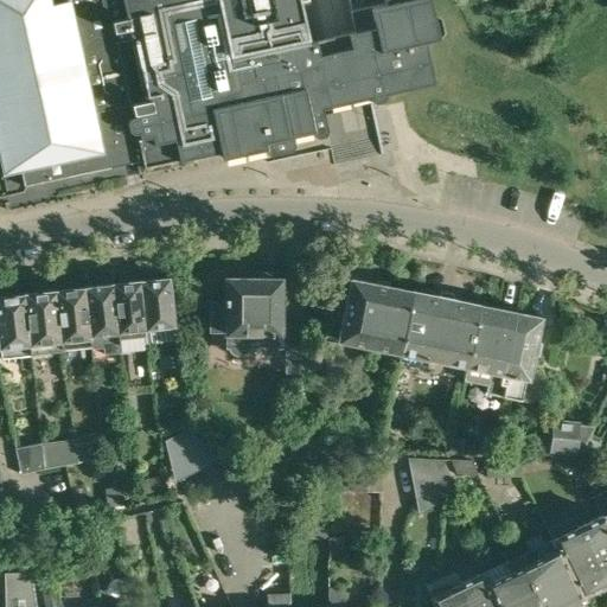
[(0,0),(0,167),(1,173),(21,170),(24,186),(136,161),(139,171),(144,174),(166,168),(199,161),(203,157),(221,153),(222,158),(262,148),(269,153),(291,148),(294,144),(292,135),(308,132),(317,136),(324,134),(327,129),(323,107),(370,96),(370,98),(375,102),(381,100),(384,96),(384,93),(434,83),(426,40),(439,38),(439,37),(441,37),(445,32),(441,17),(436,14),(434,14),(430,0),(385,0),(387,2),(350,10),(355,31),(307,42),(307,37),(299,0),(0,0)]
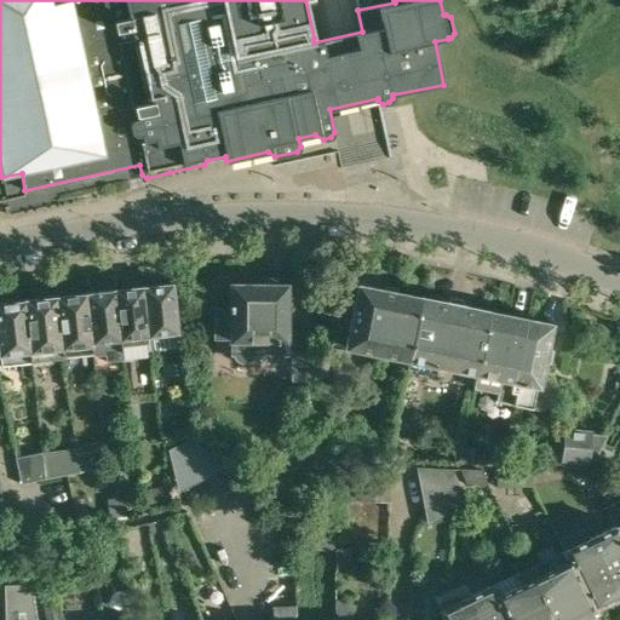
[(171,283),(143,287),(148,337),(149,351),(178,348),(171,283)]
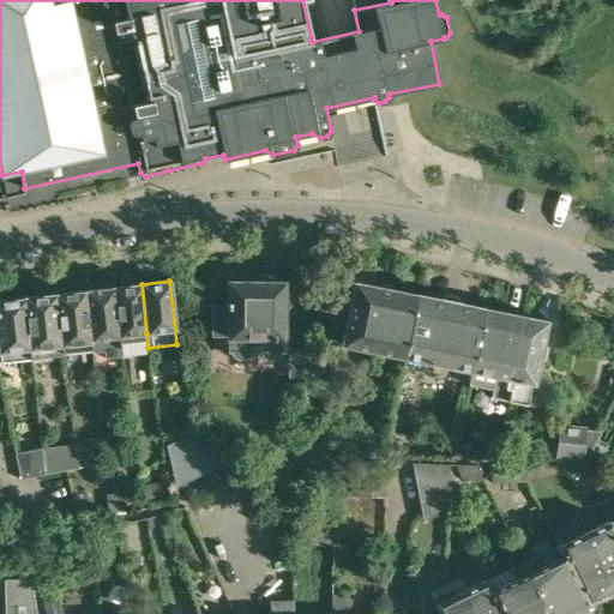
[(250,350),(260,350),(262,354),(264,356),(266,359),(270,359),(275,359),(277,357),(281,353),(281,351),(289,351),(289,384),(302,384),(307,329),(283,330),(283,282),(228,281),(228,306),(214,306),(214,335),(230,333),(230,349),(233,350),(233,353),(235,355),(238,356),(240,357),(244,357),(246,356),(247,354),(248,353),(250,350)]
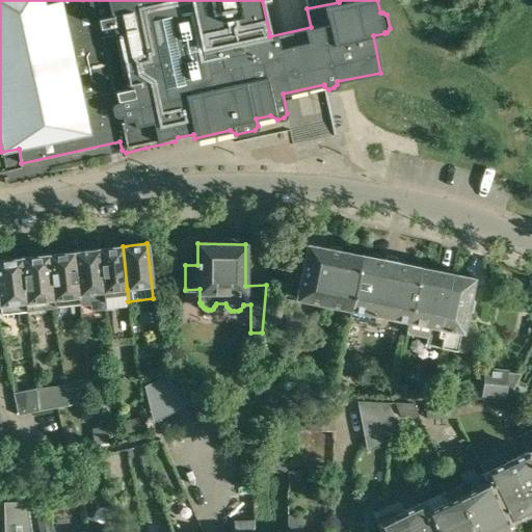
[(349,315),(362,256),(308,244),(304,264),(303,264),(300,280),(297,297),(350,309),(349,315)]
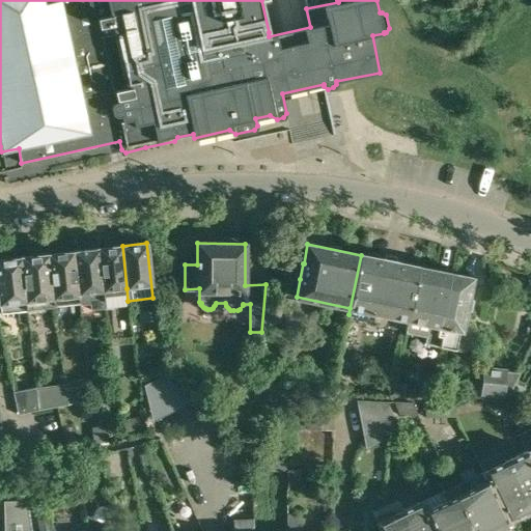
[(127,288),(122,246),(99,249),(104,290),(105,307),(129,305),(128,301),(127,288)]
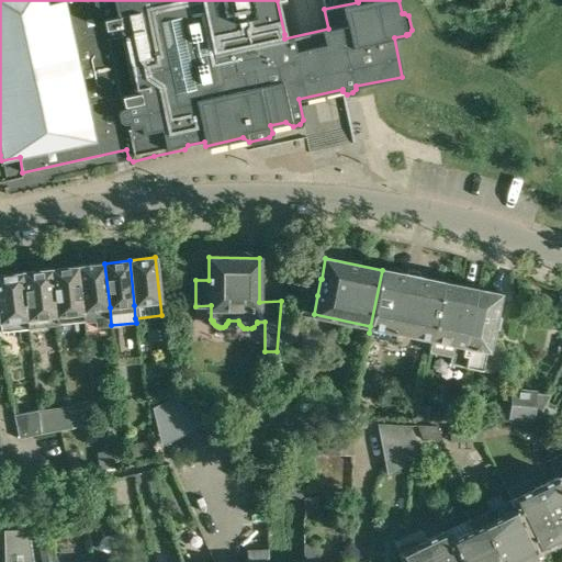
[(104,263),(79,266),(83,310),(93,308),(96,327),(112,326),(111,325),(110,307),(104,263)]
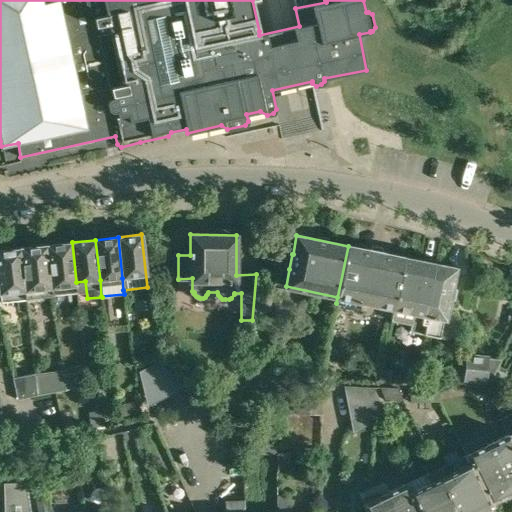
[(72,242),(46,245),(52,293),(77,290),(76,282),(72,242)]
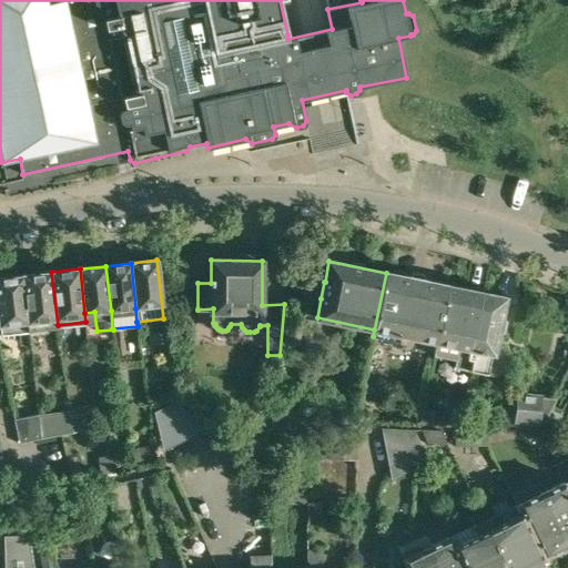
[(51,272),(22,275),(29,332),(57,328),(57,325),(58,325),(51,272)]
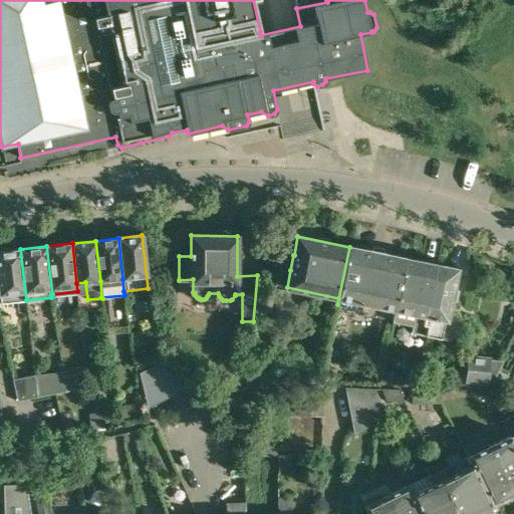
[(349,247),(337,304),(361,309),(362,303),(395,309),(393,321),(406,258),(349,247)]
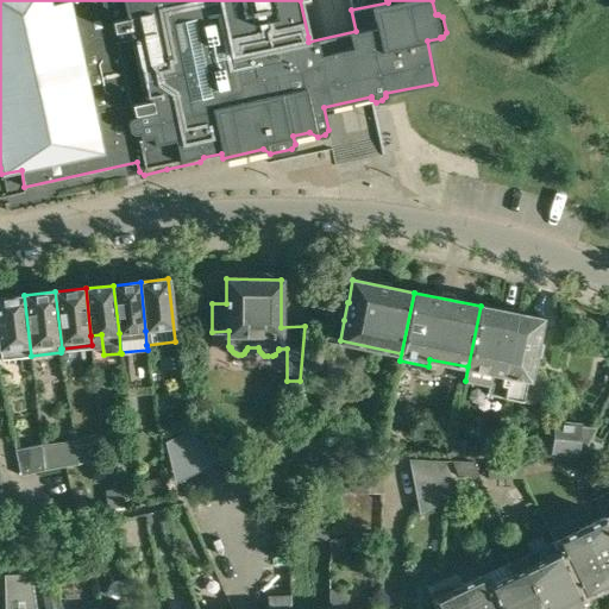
[(0,358),(31,356),(24,295),(0,297),(0,358)]
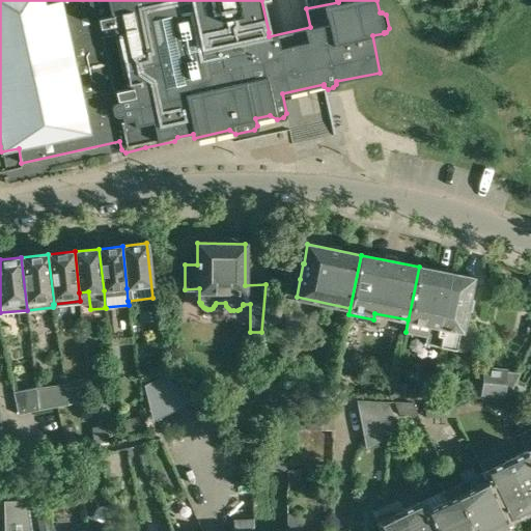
[(419,267),(406,332),(425,335),(424,343),(441,346),(443,337),(438,336),(450,273),(419,267)]
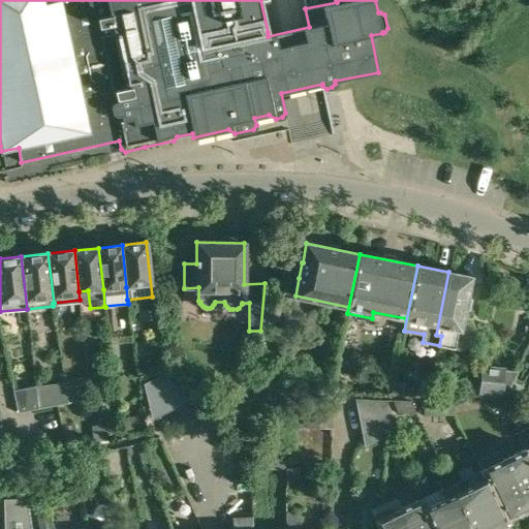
[(441,336),(439,345),(454,348),(460,349),(470,342),(472,332),(468,323),(461,322),(470,277),(448,272),(436,335),(441,336)]
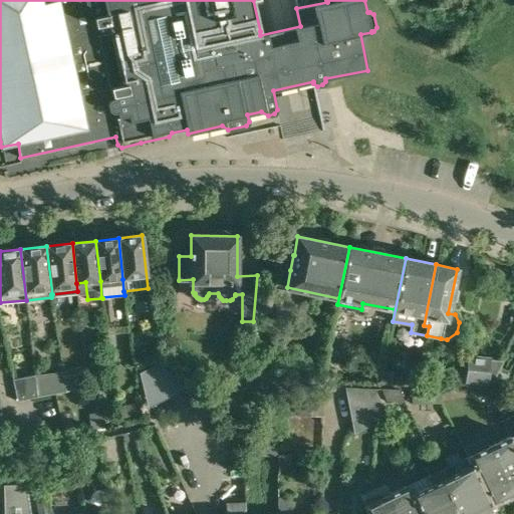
[(504,360),(468,355),(465,382),(488,384),(488,382),(493,382),(504,360)]
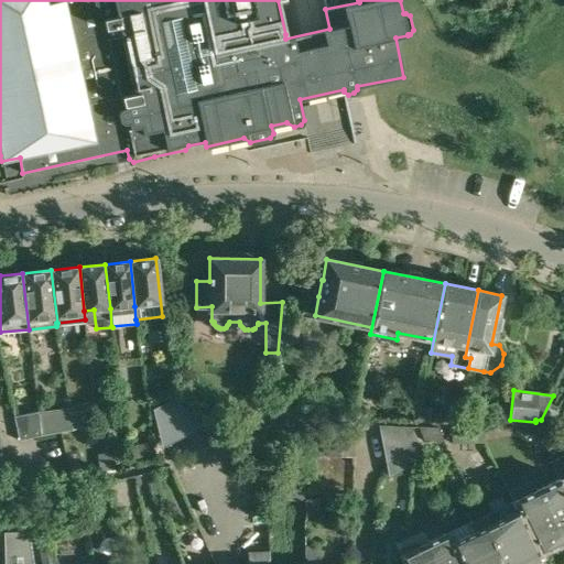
[(194,421),(174,401),(154,411),(161,437),(194,421)]
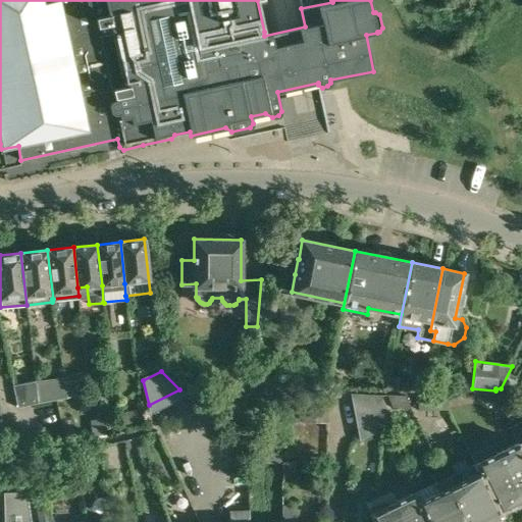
[(399,389),(400,377),(388,377),(386,388),(399,389)]
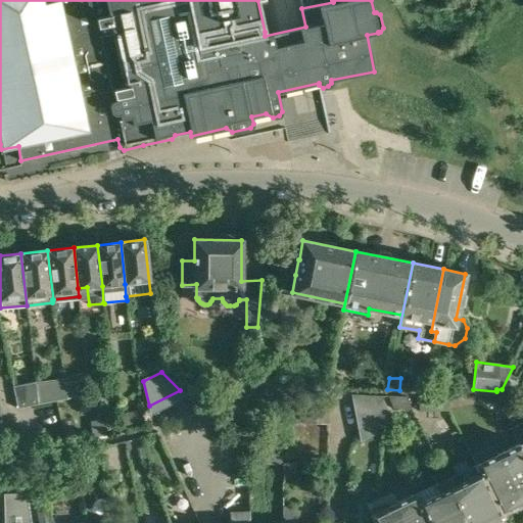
[(18,408),(39,403),(36,381),(13,385),(18,408)]
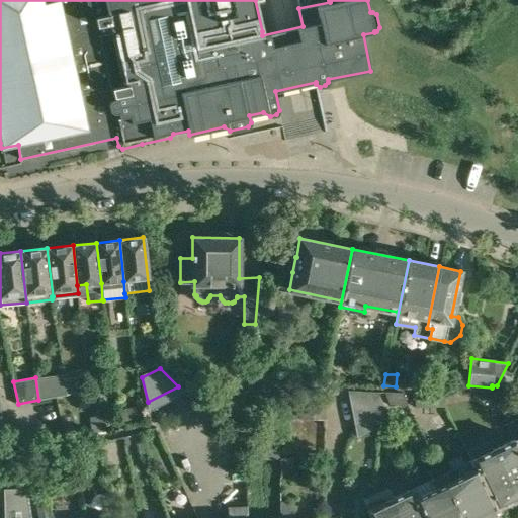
[(357,436),(392,421),(378,391),(348,390),(357,436)]
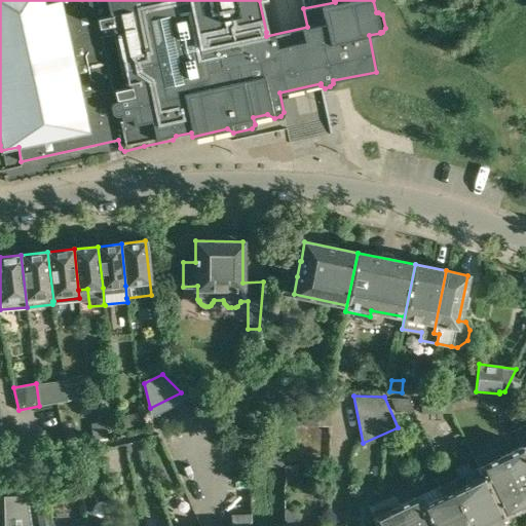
[(395,411),(415,412),(409,399),(389,398),(395,411)]
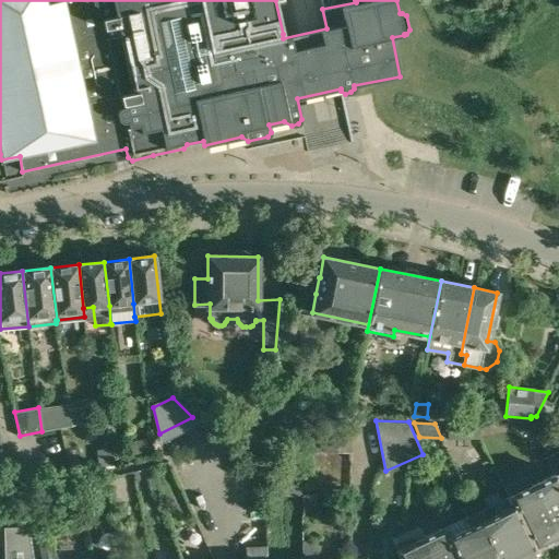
[(480,439),(480,425),(448,426),(448,439),(480,439)]
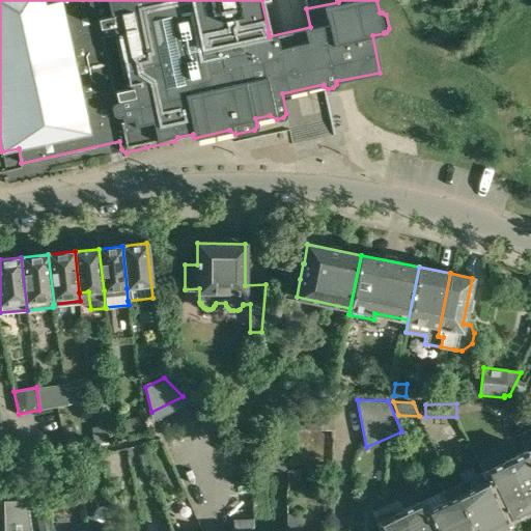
[(478,464),(482,472),(507,525),(509,520),(530,509),(530,457),(520,435),(509,440),(513,448),(519,445),(523,452),(504,462),(500,453),(478,464)]
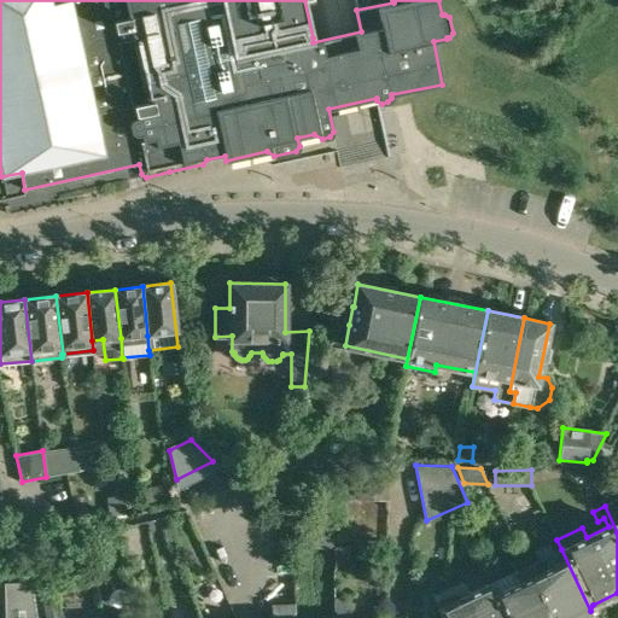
[(538,559),(526,565),(552,617),(588,617),(590,611),(561,549),(553,553),(548,544),(535,552),(538,559)]
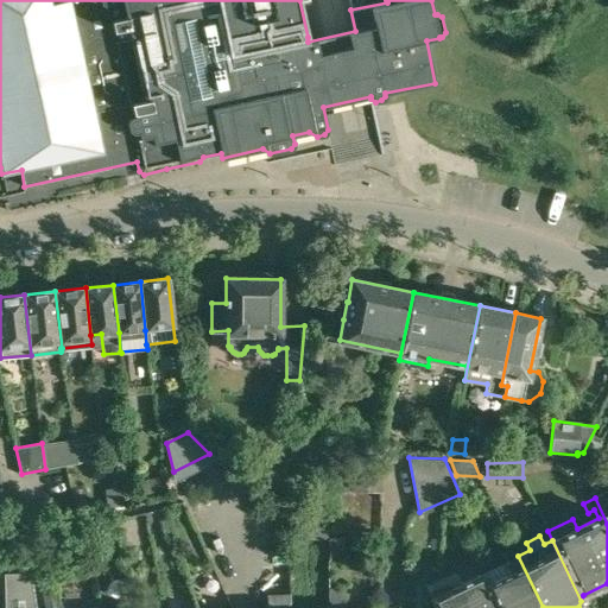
[(511,571),(487,582),(499,607),(543,607),(518,556),(506,562),(511,571)]
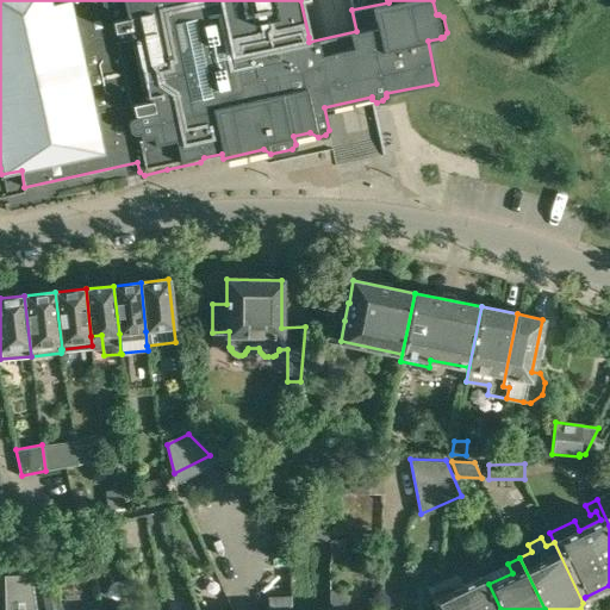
[(38,564),(44,609),(60,609),(53,561),(38,564)]
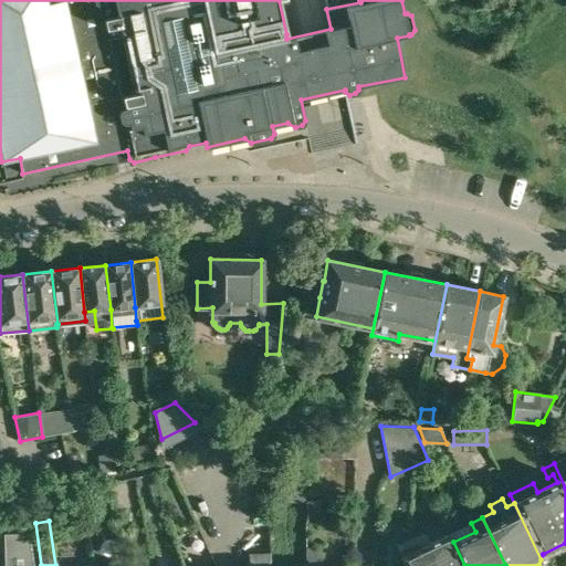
[(248,553),(248,565),(247,565),(271,565),(270,525),(257,525),(258,553),(248,553)]
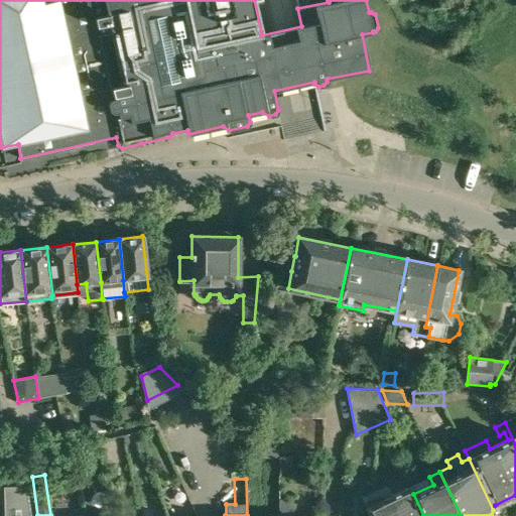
[(30,515),(26,486),(4,486),(4,515),(30,515)]
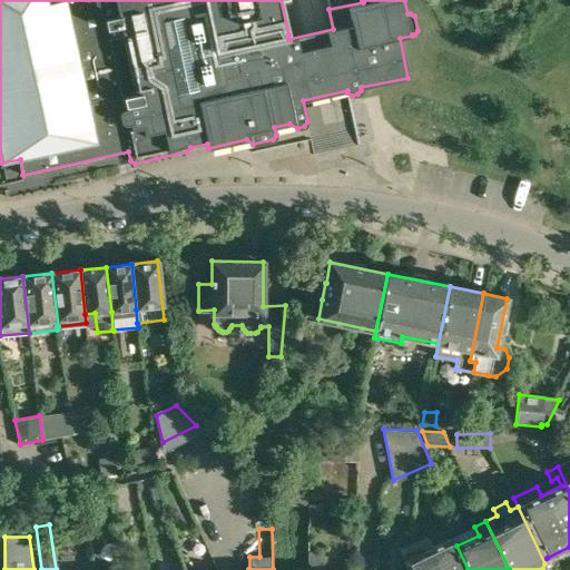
[(468,569),(457,546),(452,537),(431,547),(425,537),(401,548),(405,559),(404,560),(409,569),(468,569)]
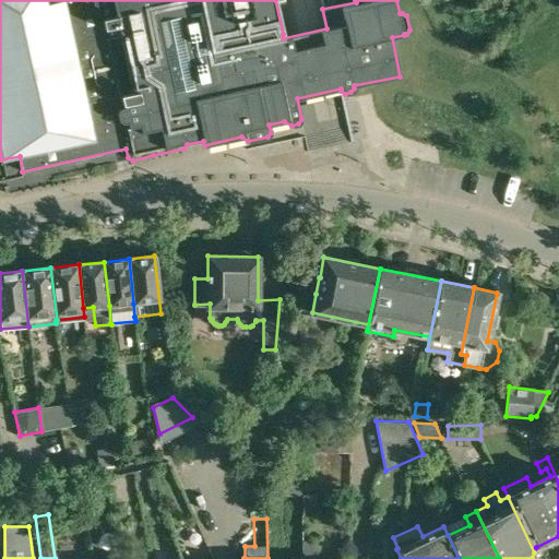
[(302,539),(302,558),(318,558),(317,539),(302,539)]
